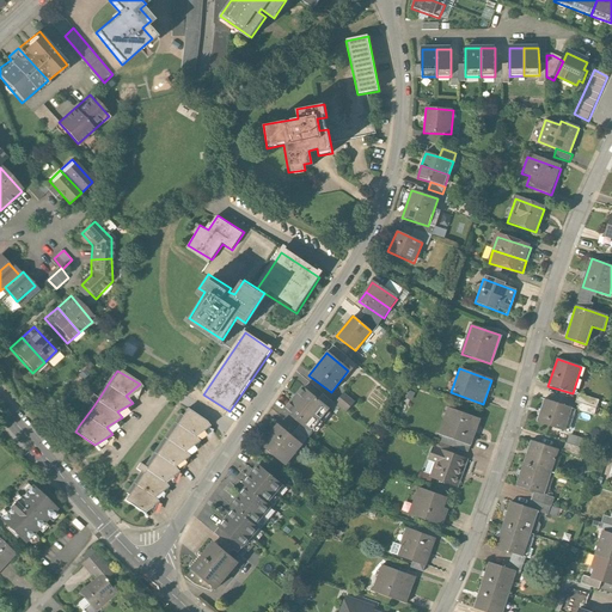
[(324,409),(298,387),(280,409),(306,430),(324,409)]
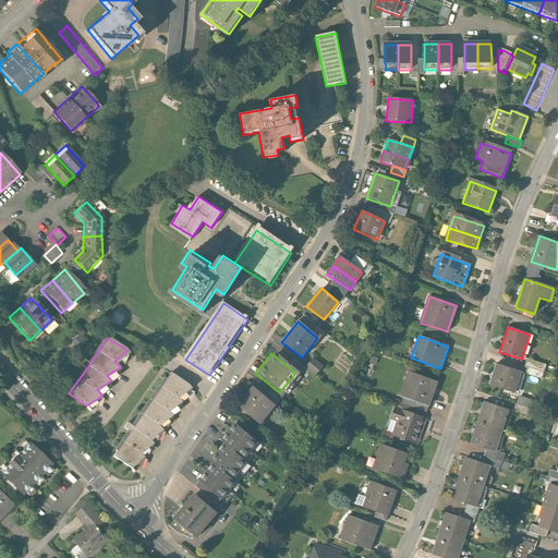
[(318,358),(308,365),(317,376),(327,368),(318,358)]
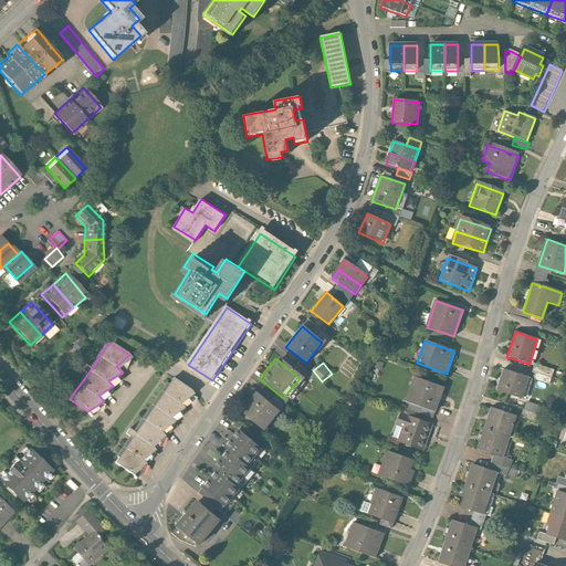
[(530,379),(504,370),(503,370),(504,371),(498,390),(496,390),(496,391),(523,400),(523,399),(522,399),(528,379),(530,379)]
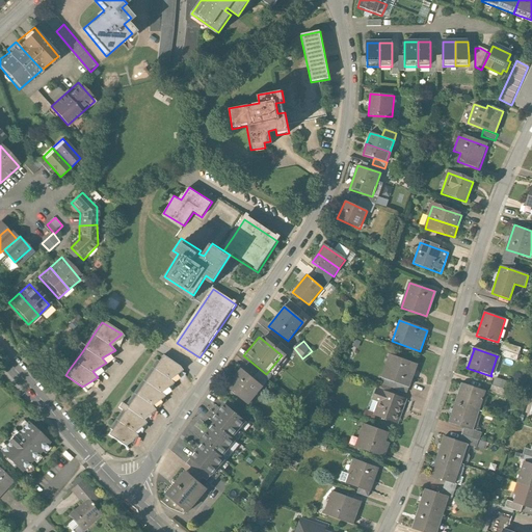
[(116,354),(109,358),(112,364),(120,358),(116,354)]
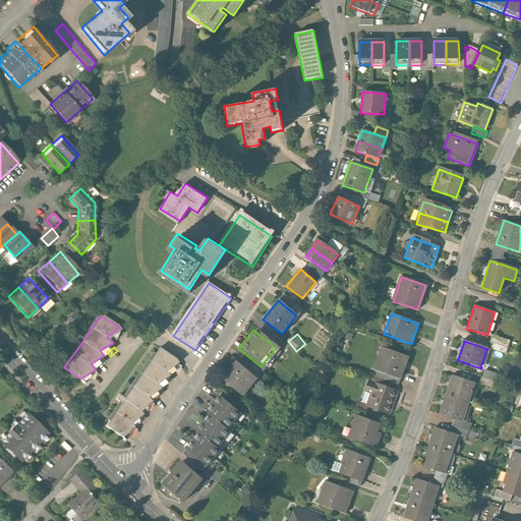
[(408,359),(382,349),(373,370),(400,381),(408,359)]
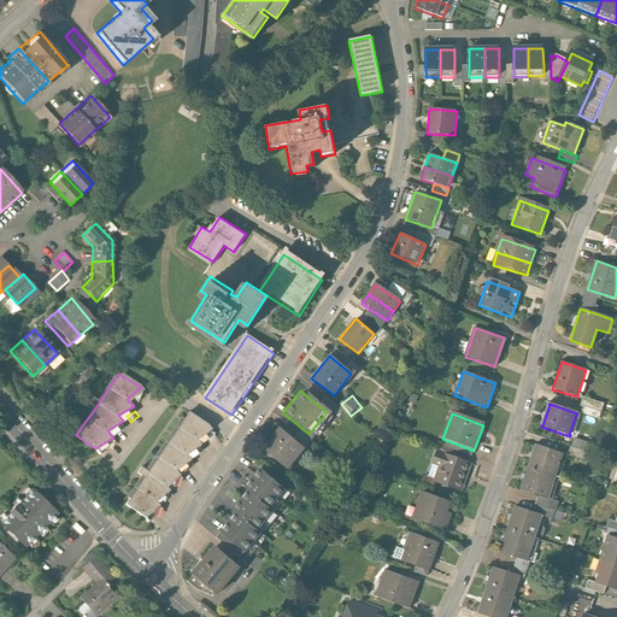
[(128,503),(124,507),(142,519),(158,510),(153,506),(169,492),(165,489),(180,479),(176,472),(191,463),(188,457),(203,446),(195,442),(212,430),(186,415),(181,419),(174,432),(166,444),(158,456),(151,466),(144,479),(135,491),(128,503)]
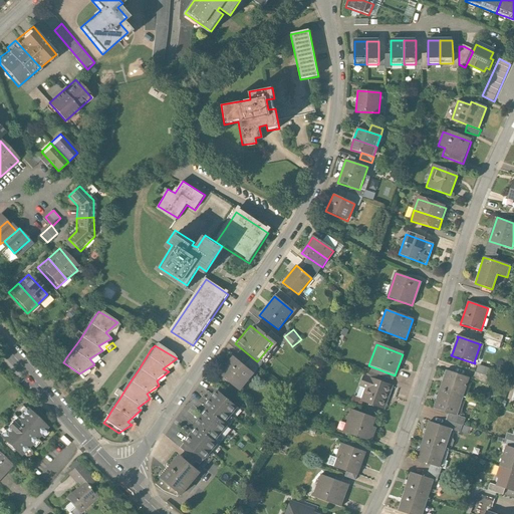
[(252,371),(233,355),(218,372),(237,390),(252,371)]
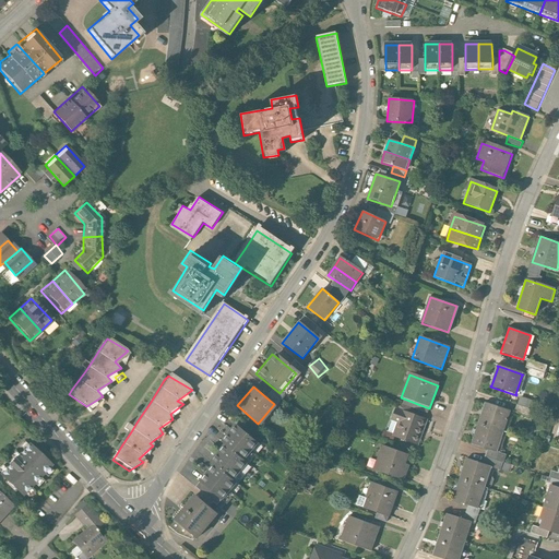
[(510,412),(485,403),(478,424),(503,431),(510,412)]
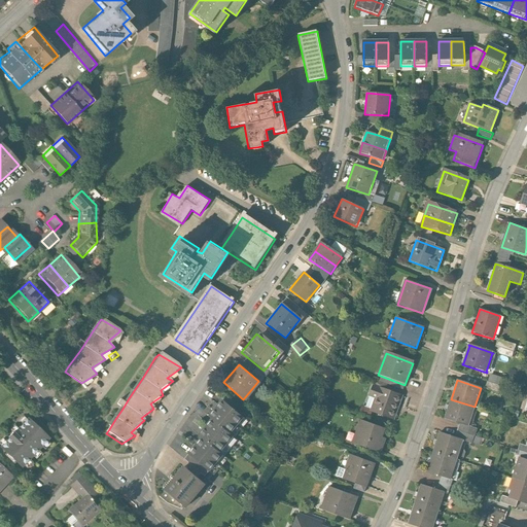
[(402,395),(374,384),(371,391),(377,394),(371,411),(393,420),(402,395)]
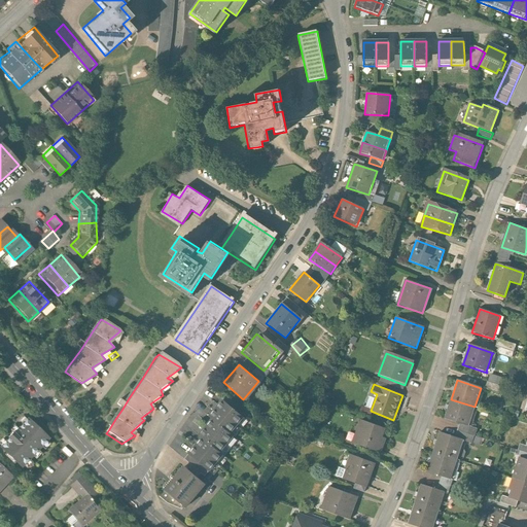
[(475,407),(451,399),(445,419),(468,427),(475,407)]
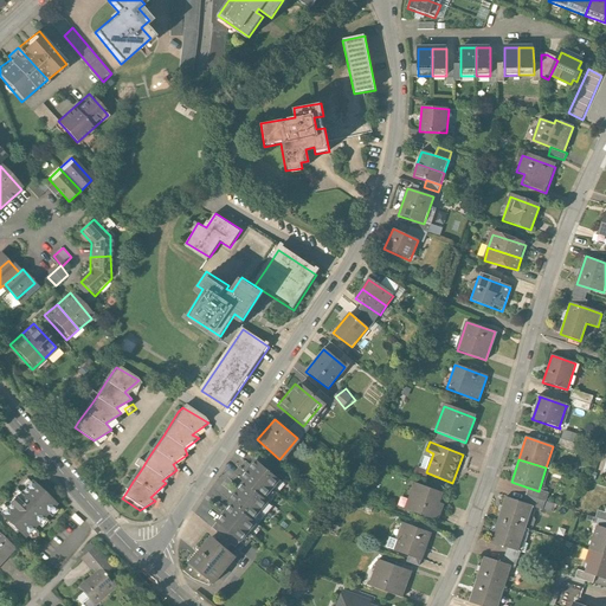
[(255,462),(247,470),(269,488),(276,478),(255,462)]
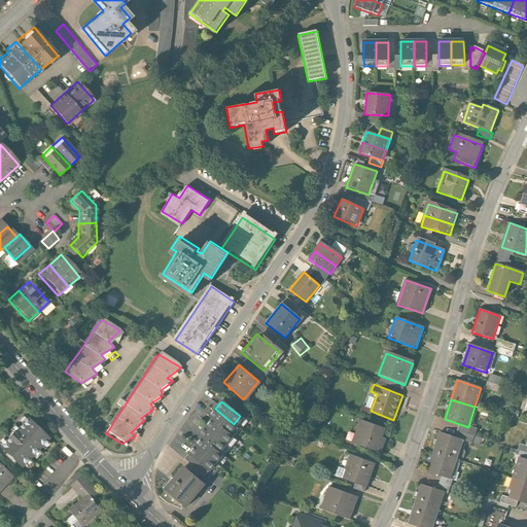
[(227,432),(234,424),(215,409),(209,417),(213,420),(227,432)]
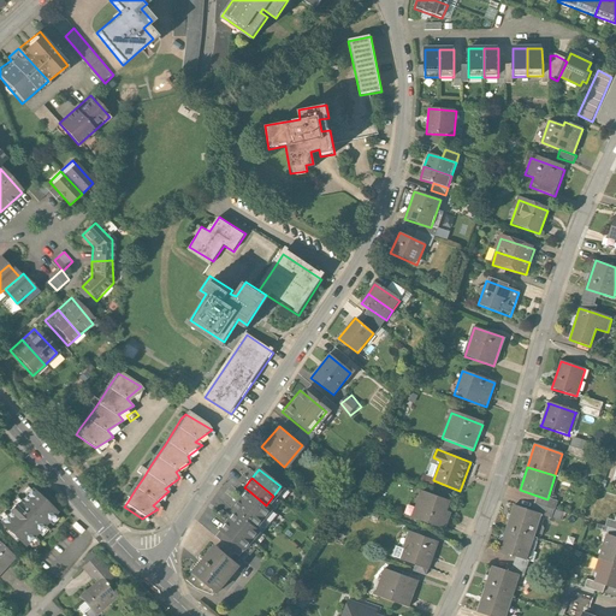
[(64,511),(36,484),(4,517),(31,545),(64,511)]
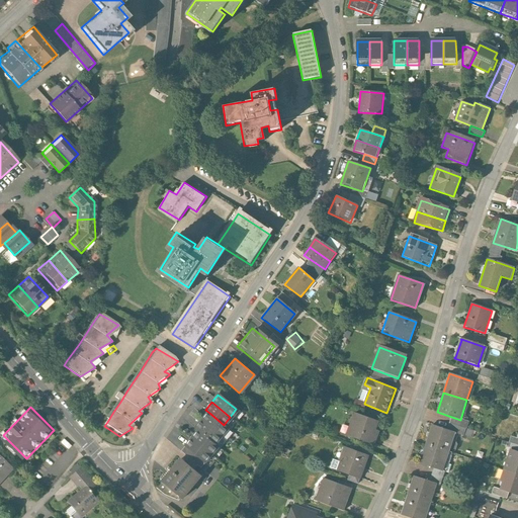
[(209,413),(202,420),(222,436),(228,428),(224,425),(209,413)]
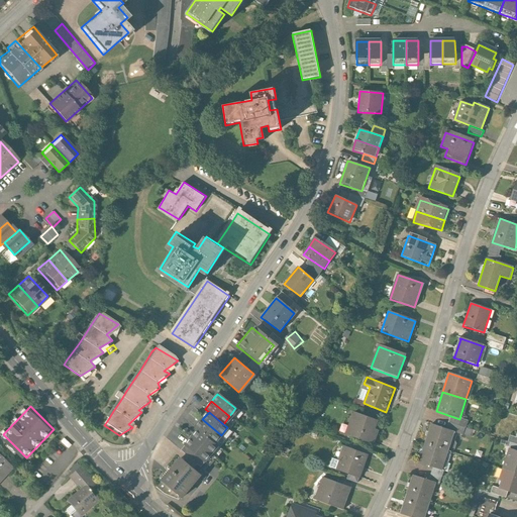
[(353,413),(345,434),(374,444),(379,431),(375,429),(378,422),(353,413)]
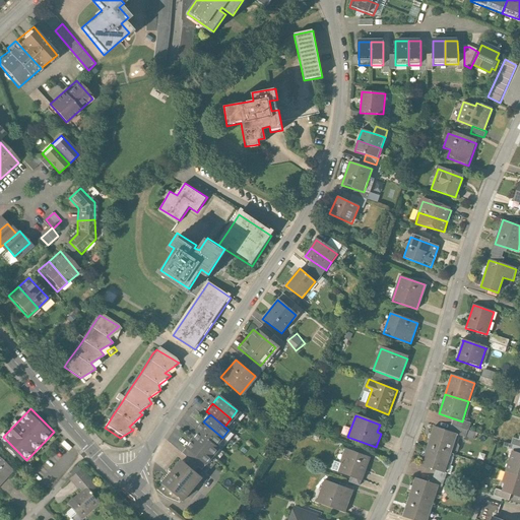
[(216,445),(222,438),(203,421),(197,430),(202,434),(216,445)]
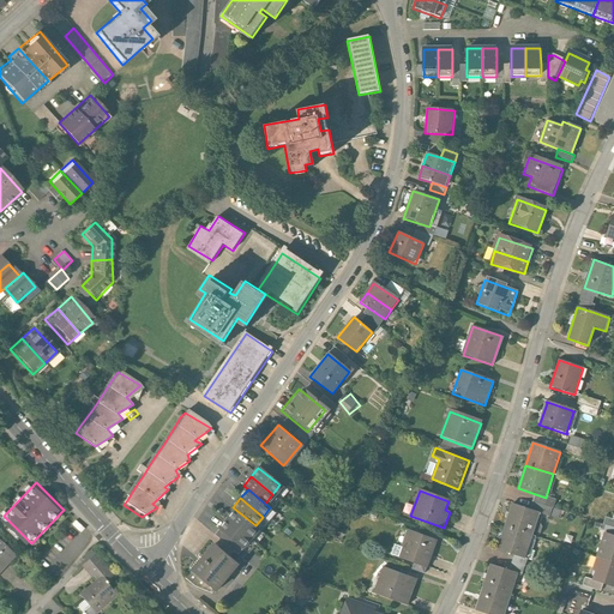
[(512,504),(505,527),(533,536),(540,513),(512,504)]
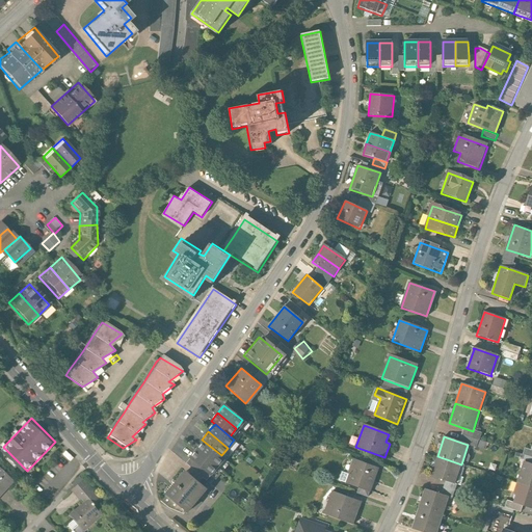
[(207,444),(200,453),(217,468),(224,458),(221,455),(207,444)]
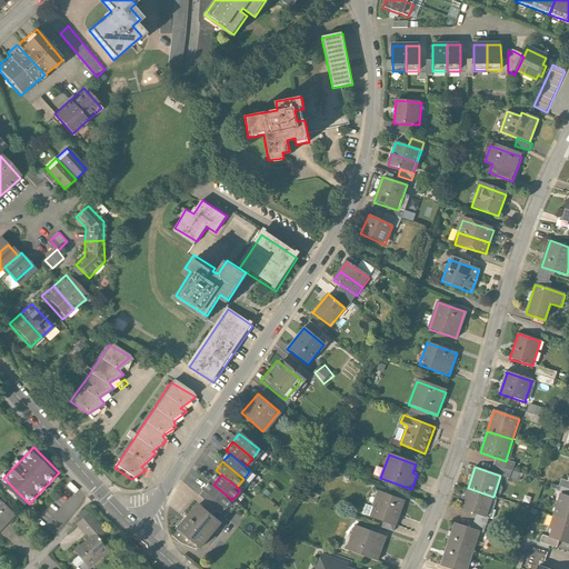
[(223,510),(232,500),(213,485),(205,495),(223,510)]
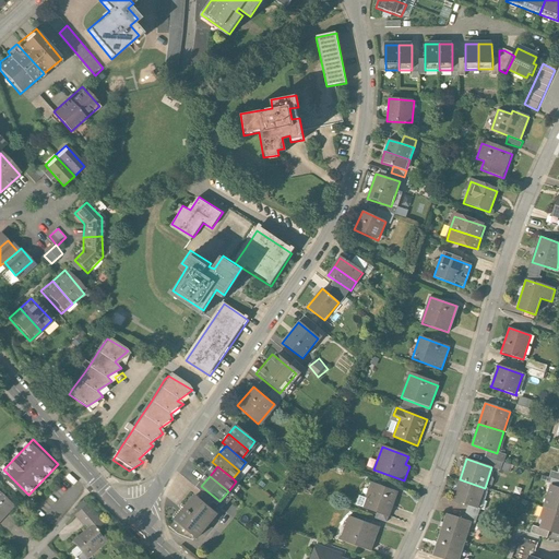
[(485,488),(460,479),(453,500),(478,509),(485,488)]
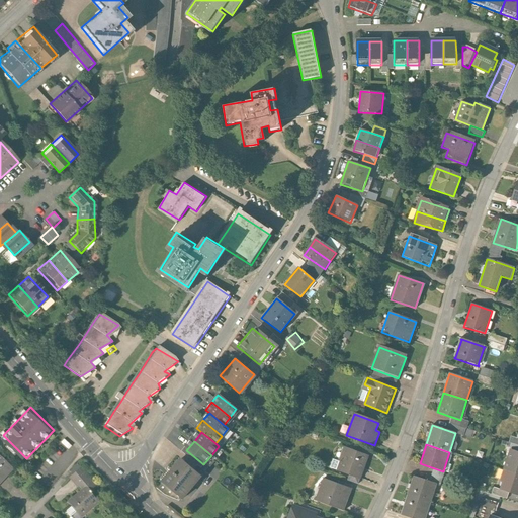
[(369,456),(343,446),(336,470),(360,480),(369,456)]
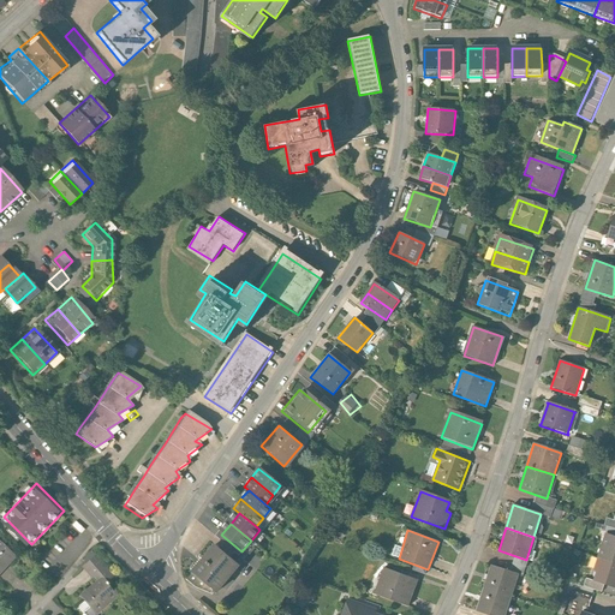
[(614,537),(607,536),(599,557),(614,561),(614,537)]
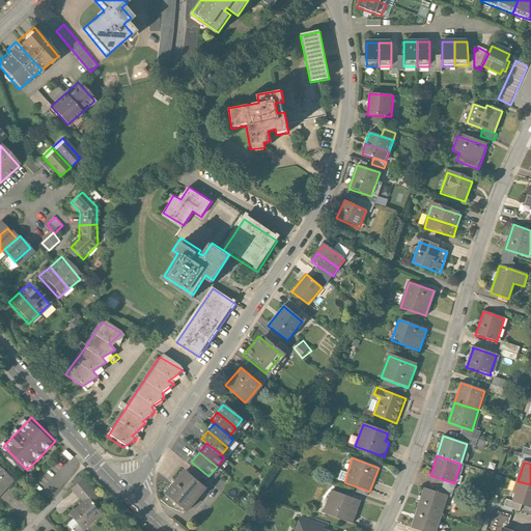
[(0,472),(0,491),(3,494),(12,483),(0,472)]
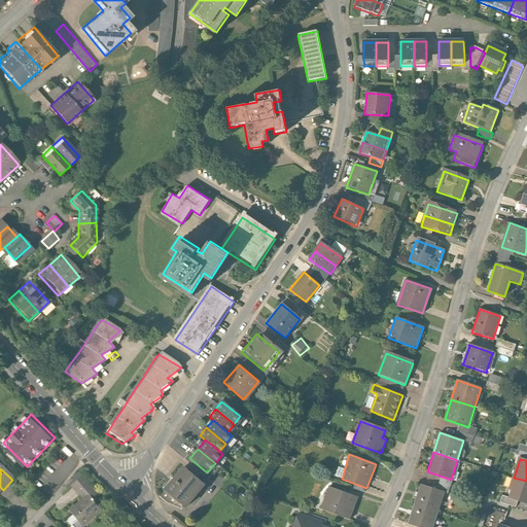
[(204,484),(183,468),(166,491),(186,507),(204,484)]
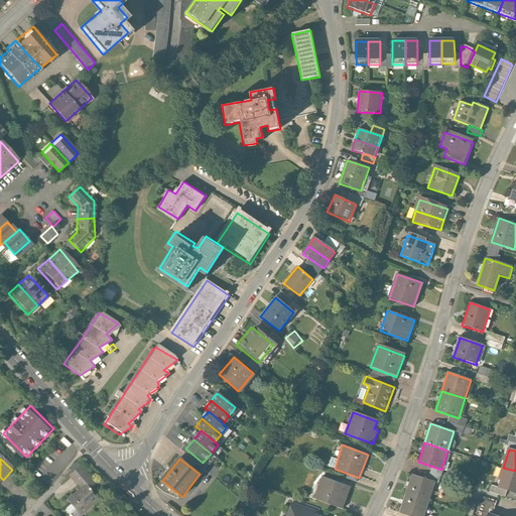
[(98,487),(81,467),(69,477),(80,491),(66,502),(77,515),(85,515),(100,503),(91,492),(98,487)]
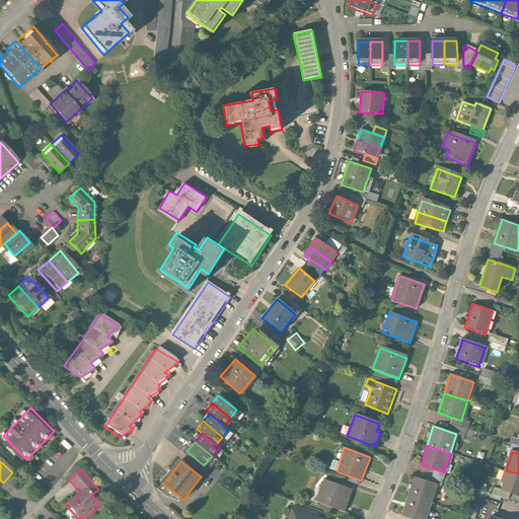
[(518,473),(506,470),(501,490),(518,495),(518,473)]
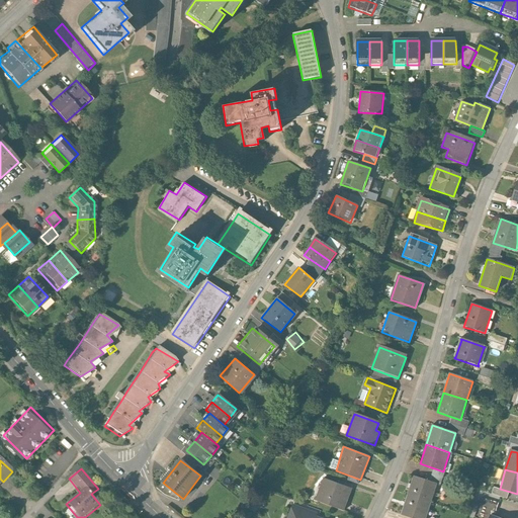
[(437,485),(414,477),(408,496),(431,503),(437,485)]
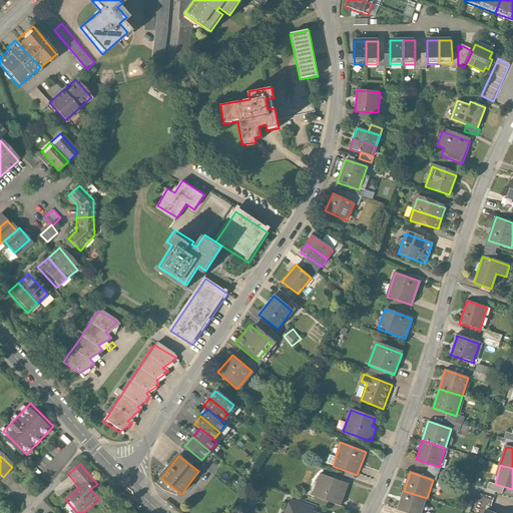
[(349,484),(320,473),(312,496),(341,506),(349,484)]
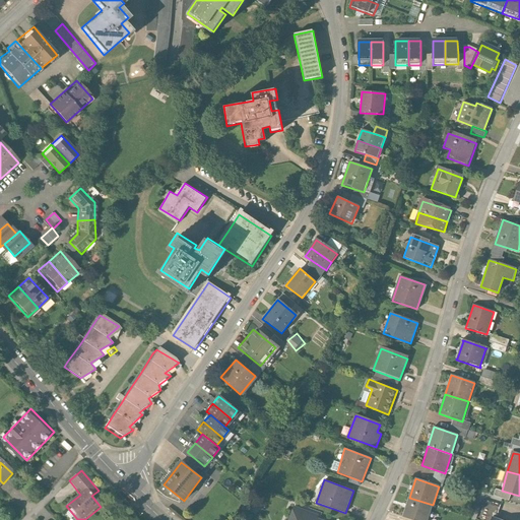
[(427,519),(433,505),(409,498),(403,517),(411,519),(427,519)]
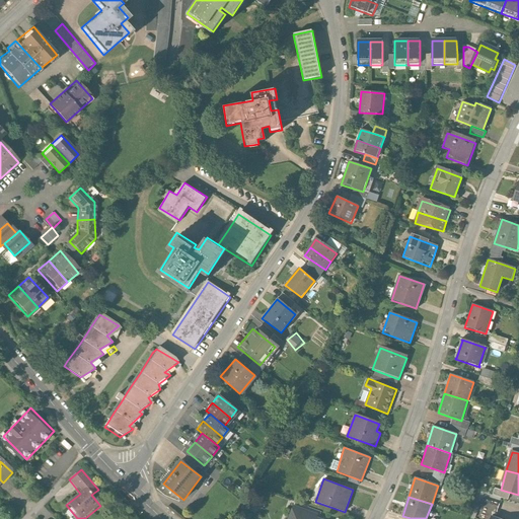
[(317,514),(294,506),(288,518),(320,518),(316,517),(317,514)]
